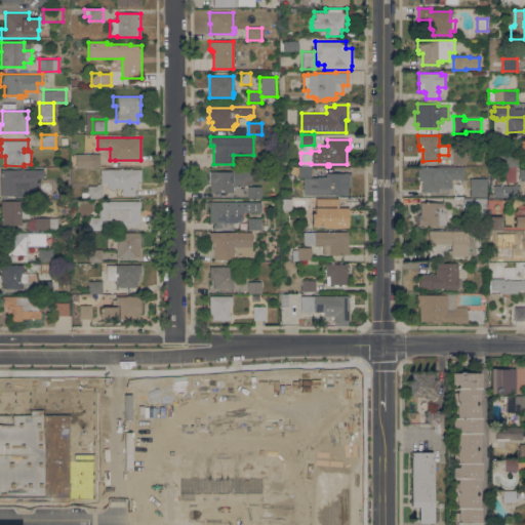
[(466,152),(466,165),(453,165),(453,152),(466,152)]
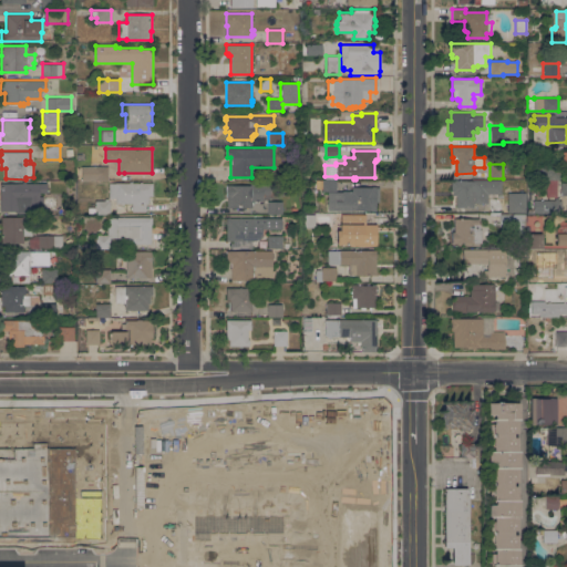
[(107,166),(107,179),(81,179),(81,166),(107,166)]
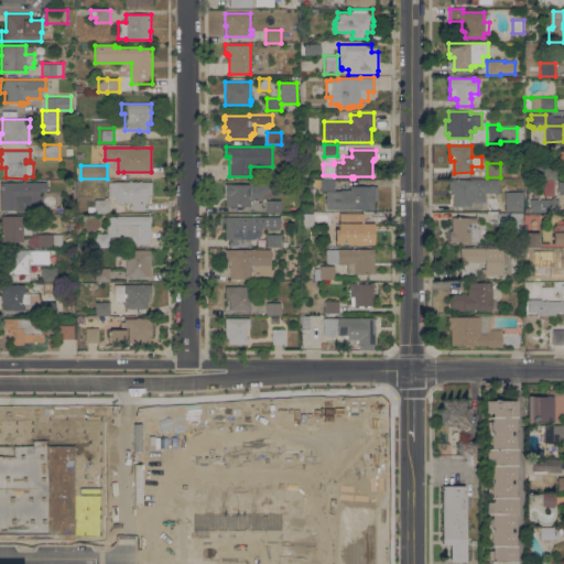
[(557,166),(557,179),(529,179),(529,166),(557,166)]
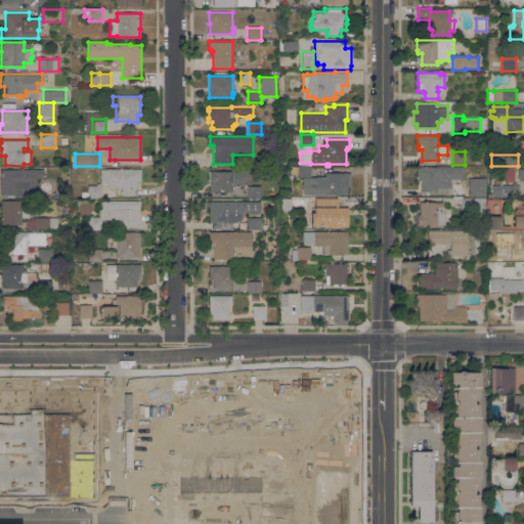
[(311,176),(298,177),(298,174),(293,174),(292,168),(298,168),(298,166),(311,166),(311,176)]
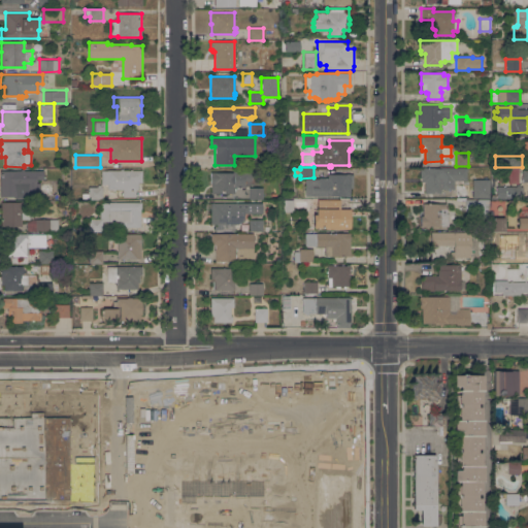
[(441,193),(425,193),(425,182),(421,182),(421,178),(420,178),(420,168),(467,167),(467,180),(454,180),(454,189),(441,189),(441,193)]
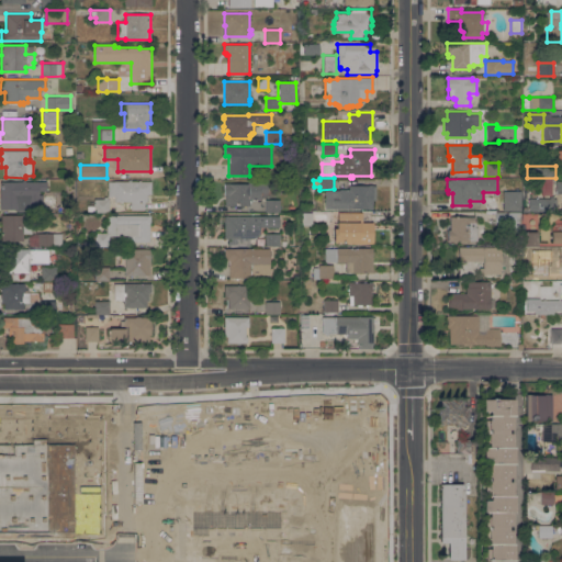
[(0,181),(46,180),(46,191),(38,191),(38,194),(43,194),(43,204),(38,204),(38,210),(36,210),(36,211),(17,211),(17,210),(0,210),(0,181)]
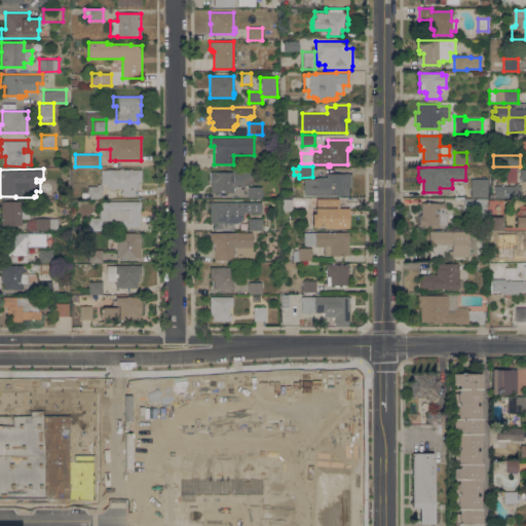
[(101,170),(141,170),(141,181),(138,181),(138,189),(135,189),(135,196),(122,196),(122,189),(108,189),(108,184),(101,184),(101,170)]
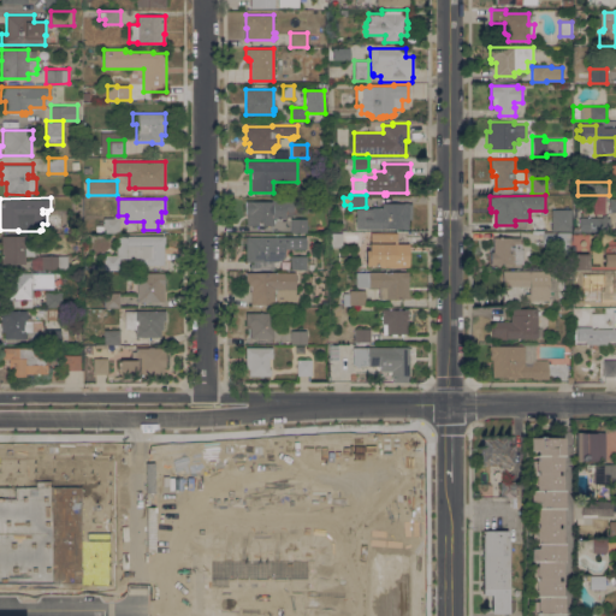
[(291,215),(291,217),(285,217),(285,219),(273,218),(273,226),(246,225),(247,201),(272,201),(272,200),(314,201),(314,208),(312,208),(312,213),(302,212),(302,215),(291,215)]
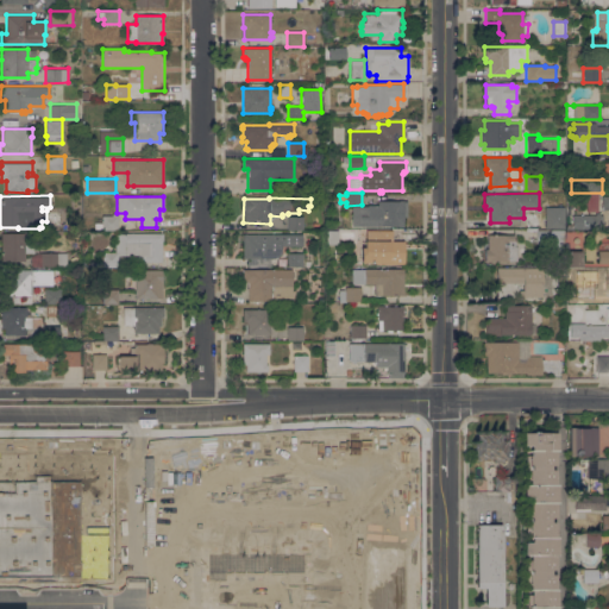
[(407,217),(403,217),(403,226),(352,226),(352,206),(368,206),(368,205),(378,205),(378,201),(407,201),(407,217)]
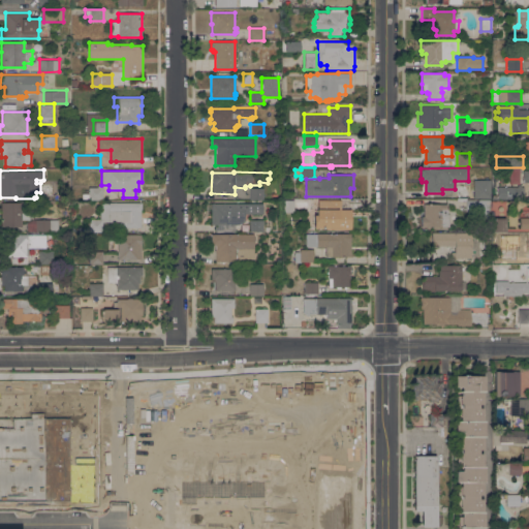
[(489,180),(472,180),(472,197),(489,197),(489,180)]
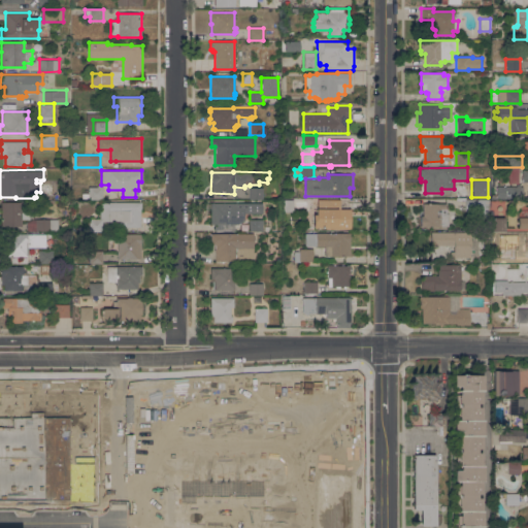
[(465,199),(456,199),(456,184),(468,184),(468,197),(465,197),(465,199)]
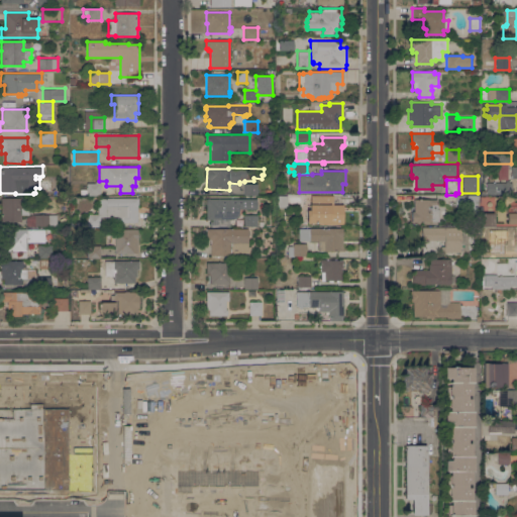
[(81,190),(87,190),(87,183),(95,183),(95,182),(99,182),(99,183),(100,183),(100,195),(81,195),(81,190)]
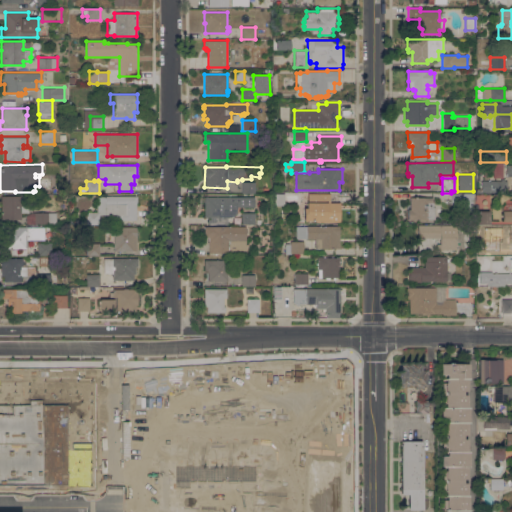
[(493,193),(493,180),(507,180),(506,193),(493,193)]
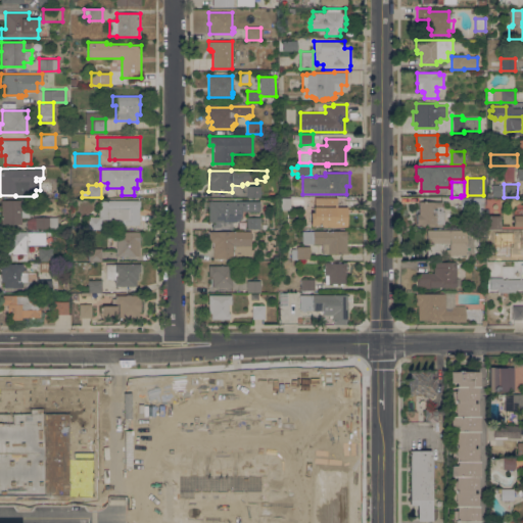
[(247,197),(247,185),(260,186),(260,197),(247,197)]
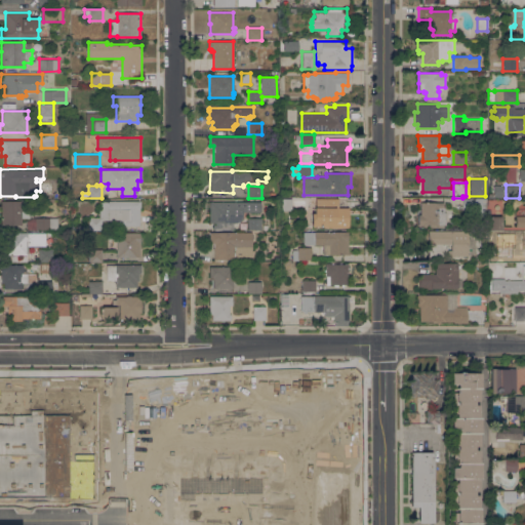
[(461,203),(472,203),(473,197),(485,198),(485,216),(472,216),(472,209),(461,209),(461,203)]
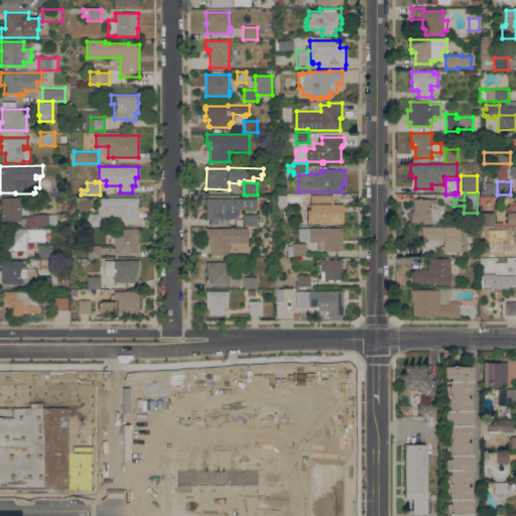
[(329,224),(329,222),(305,223),(305,210),(308,210),(308,204),(310,204),(310,195),(333,195),(333,205),(343,204),(343,224),(329,224)]
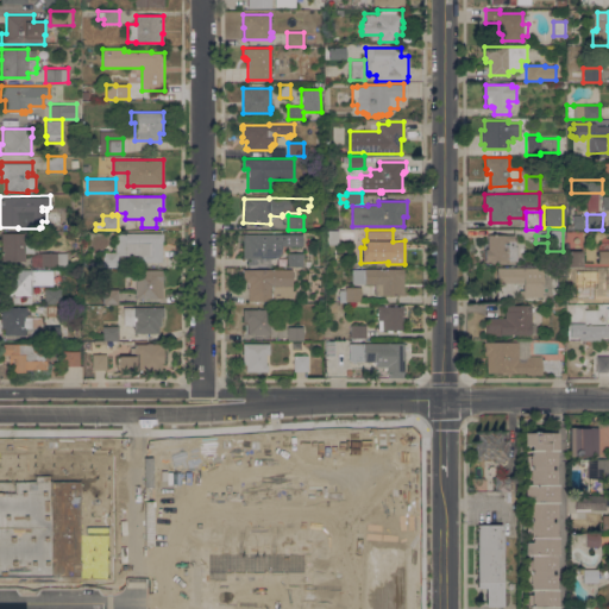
[(326,244),(326,231),(338,231),(338,244),(326,244)]
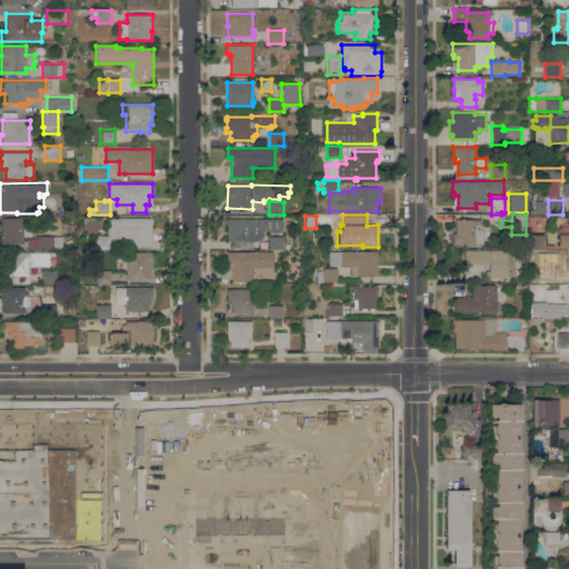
[(36,235),(32,235),(32,236),(22,237),(23,243),(2,245),(1,219),(26,218),(26,228),(36,228),(36,235)]
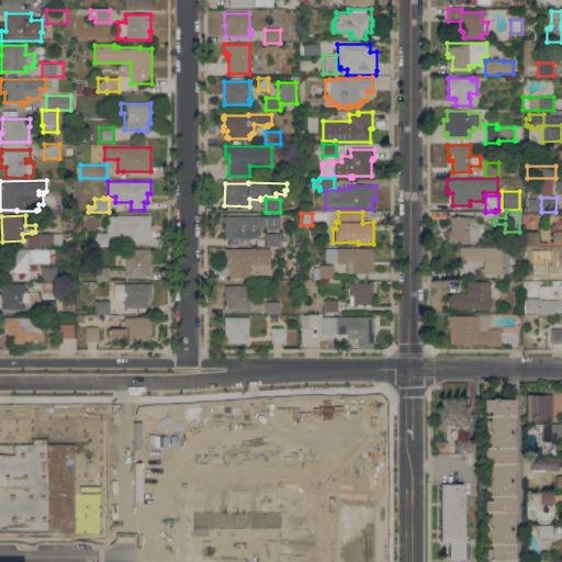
[(109,246),(88,246),(88,233),(107,233),(107,215),(150,215),(150,225),(149,225),(149,242),(126,242),(126,236),(109,236),(109,246)]
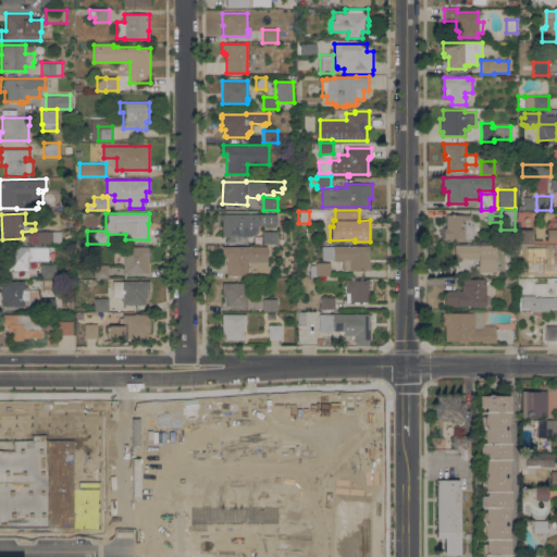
[(222,236),(222,214),(276,214),(276,225),(257,225),(257,234),(250,236),(222,236)]
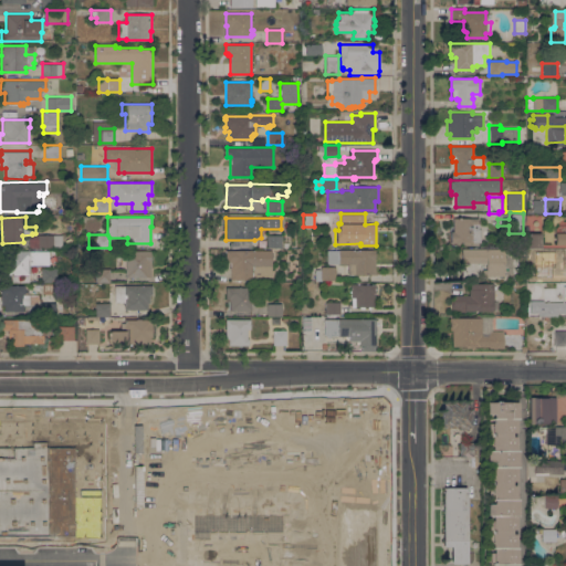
[(451,242),(451,231),(453,231),(453,218),(479,218),(478,229),(480,229),(480,242),(451,242)]
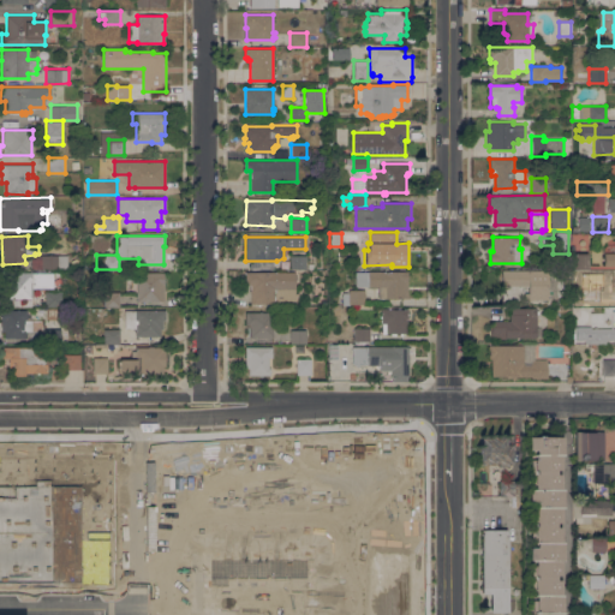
[(572,269),(572,254),(587,254),(587,269),(572,269)]
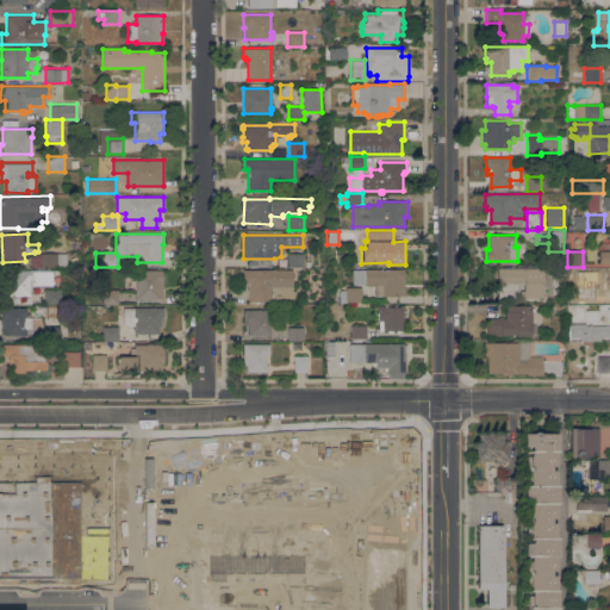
[(609,263),(599,263),(599,251),(609,251),(609,263)]
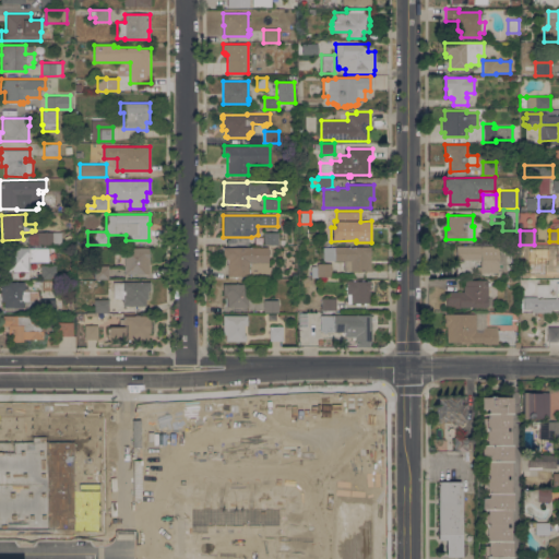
[(61,245),(28,245),(28,233),(38,233),(38,232),(61,233),(61,245)]
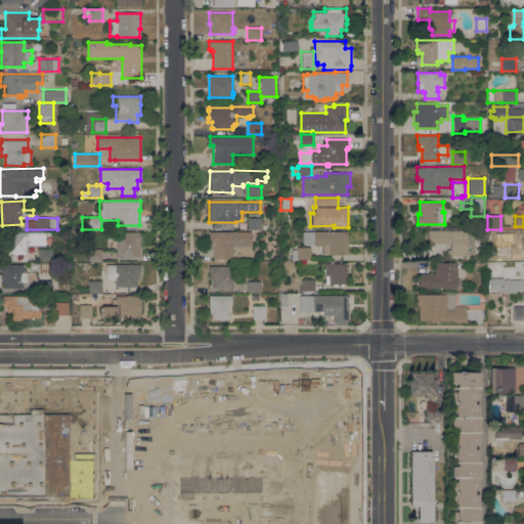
[(248,229),(248,218),(261,218),(261,229),(248,229)]
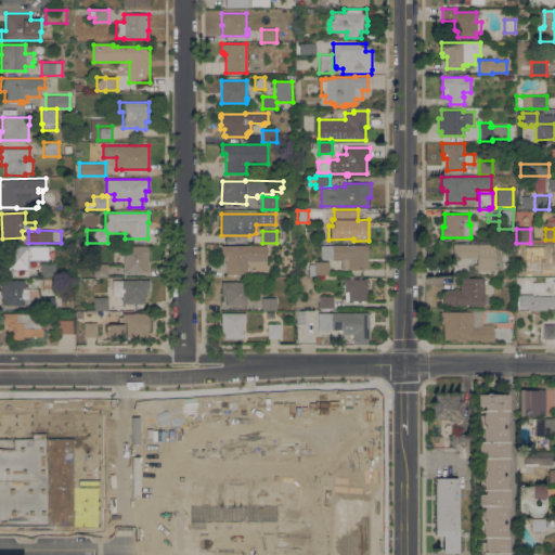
[(495,271),(473,270),(473,265),(477,265),(477,258),(453,258),(453,244),(495,244),(495,271)]
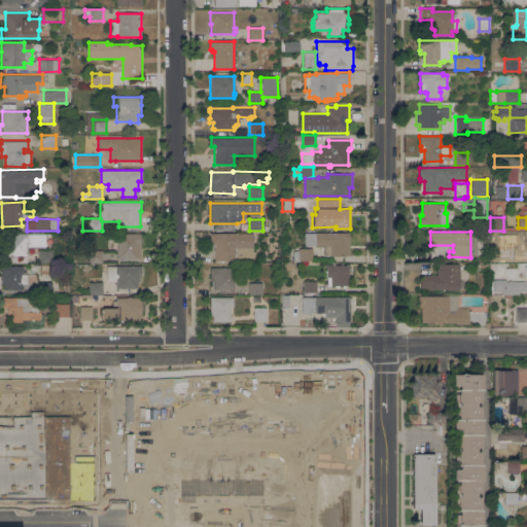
[(253,256),(243,256),(243,250),(235,250),(235,260),(214,260),(214,244),(210,244),(210,234),(253,233),(253,256)]
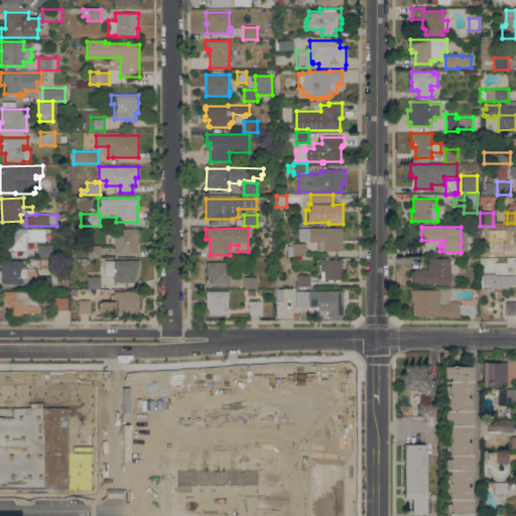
[(342,250),(317,250),(317,241),(298,241),(298,228),(342,228),(342,250)]
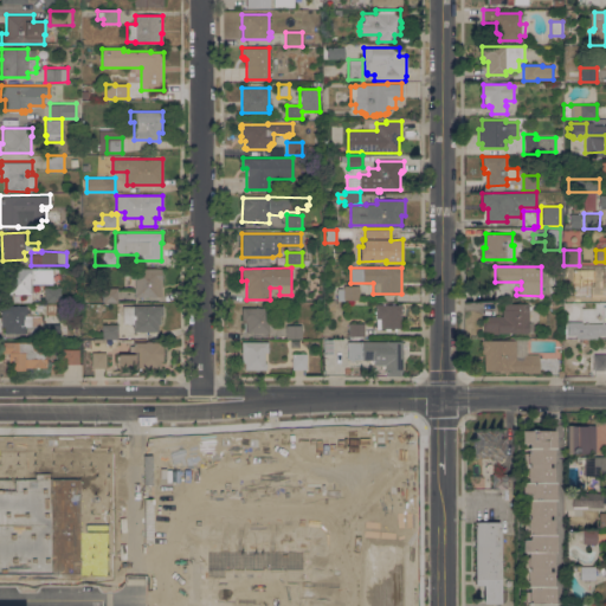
[(13,302),(13,295),(1,295),(1,269),(52,269),(52,285),(31,285),(31,295),(31,302),(13,302)]
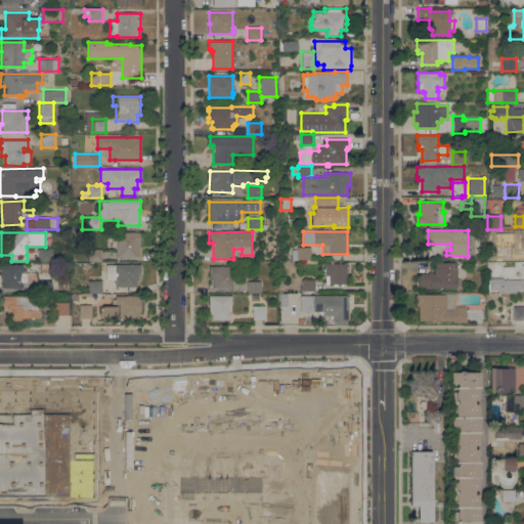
[(140,232),(140,257),(117,257),(117,232),(140,232)]
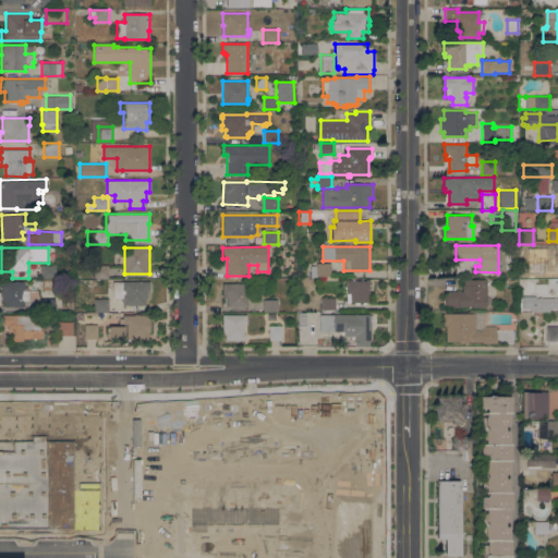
[(331,276),(316,277),(311,277),(311,266),(316,266),(316,263),(330,263),(331,276)]
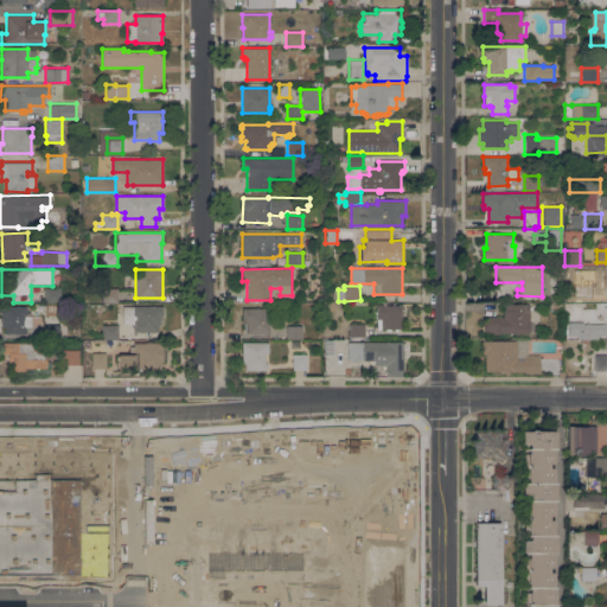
[(61,288),(61,302),(44,302),(44,288),(61,288)]
